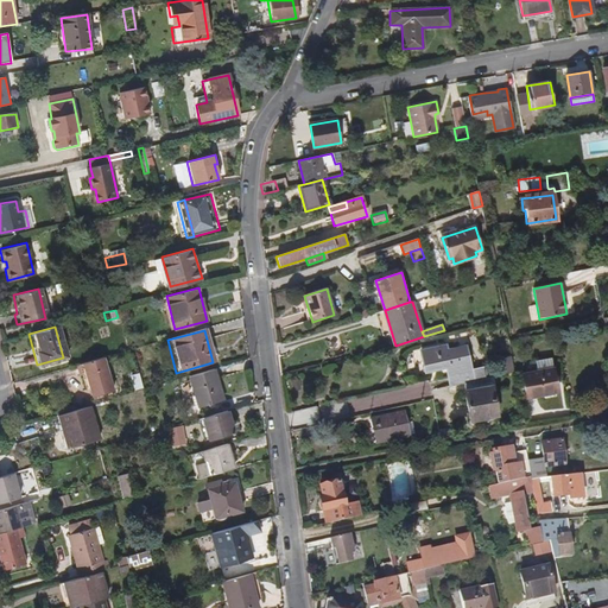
[(472,371),(467,348),(448,352),(447,347),(423,352),(428,373),(448,368),(451,387),(463,385),(487,379),(485,368),(472,371)]
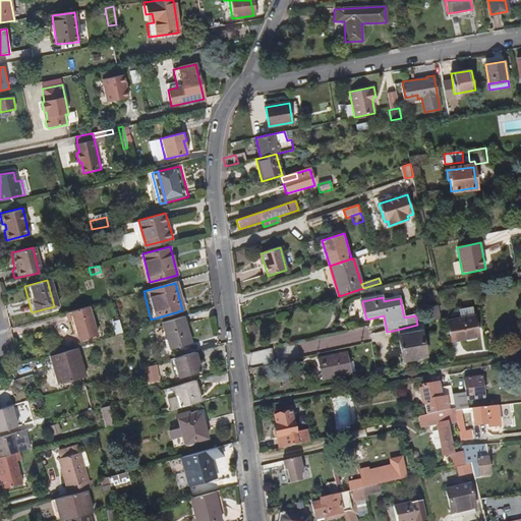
[(91,337),(83,307),(66,312),(73,341),(91,337)]
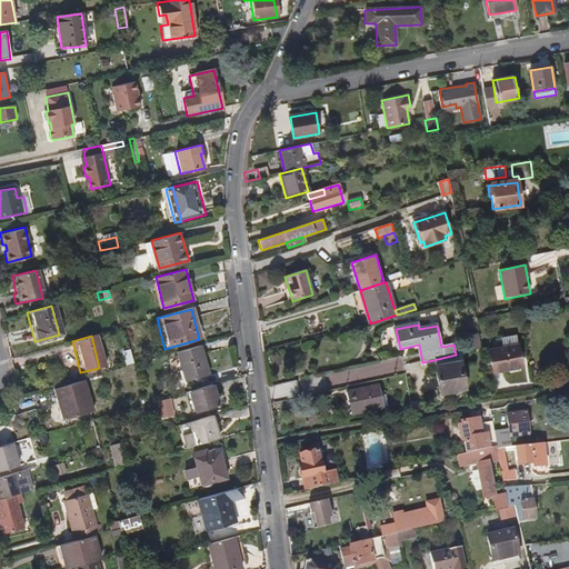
[(502,351),(489,353),(492,376),(521,371),(516,340),(501,342),(502,351)]
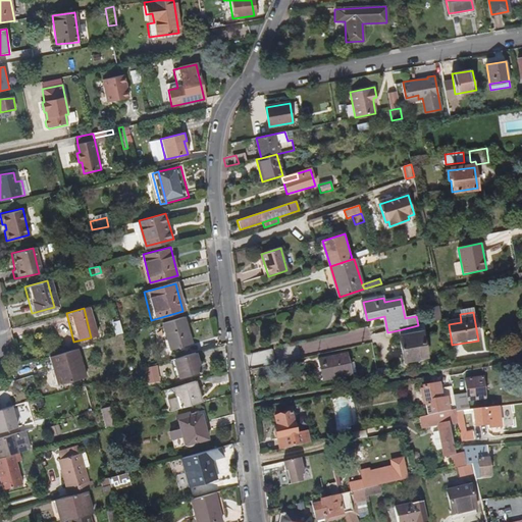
[(189,346),(180,318),(156,325),(163,353),(189,346)]
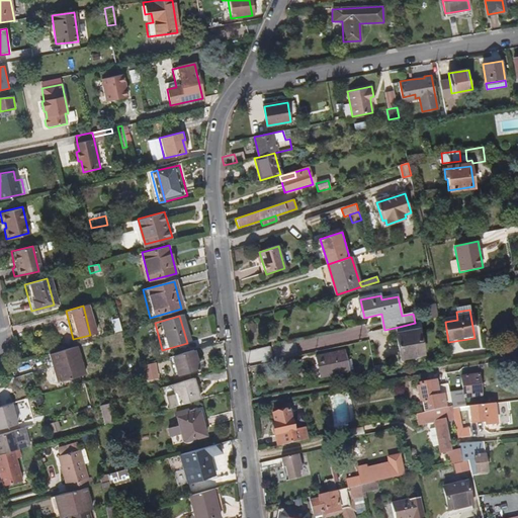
[(395,328),(400,359),(424,355),(419,322),(415,323),(395,328)]
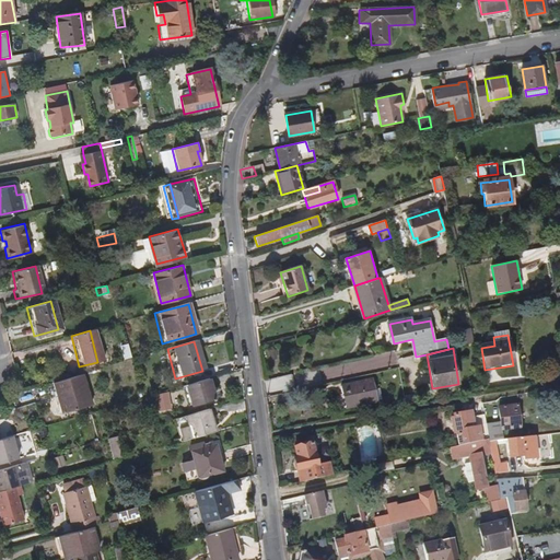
[(84,407),(76,376),(46,385),(55,416),(84,407)]
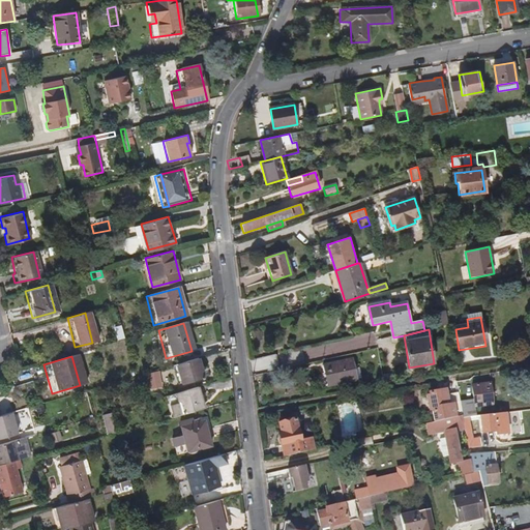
[(202,378),(198,358),(167,366),(169,375),(178,373),(181,383),(202,378)]
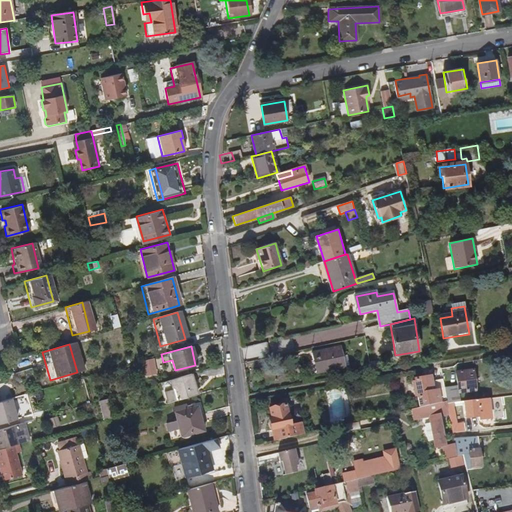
[(344,347),(314,353),(316,362),(310,363),(312,375),(351,367),(348,356),(346,357),(344,347)]
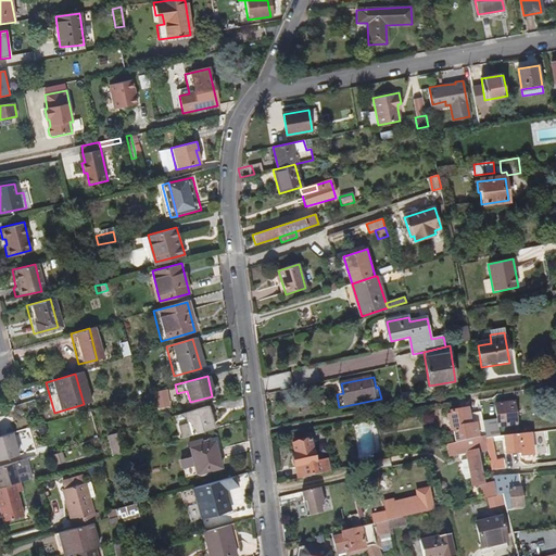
[(168,406),(165,391),(154,393),(159,408),(168,406)]
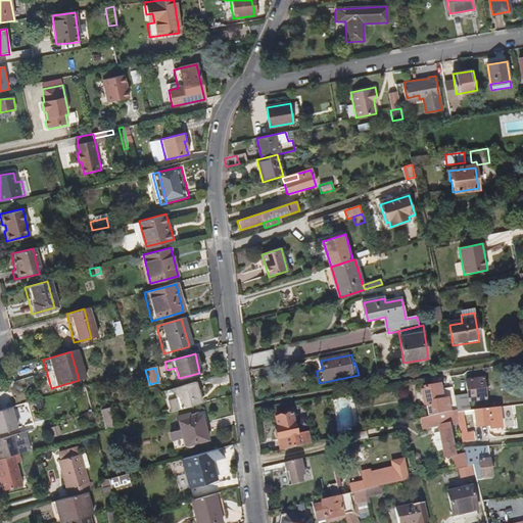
[(486,399),(482,379),(465,382),(469,403),(486,399)]
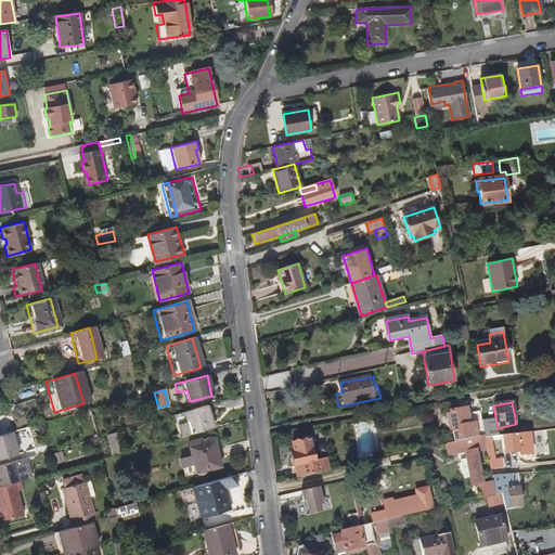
[(213,428),(206,407),(184,412),(186,422),(177,424),(180,437),(213,428)]
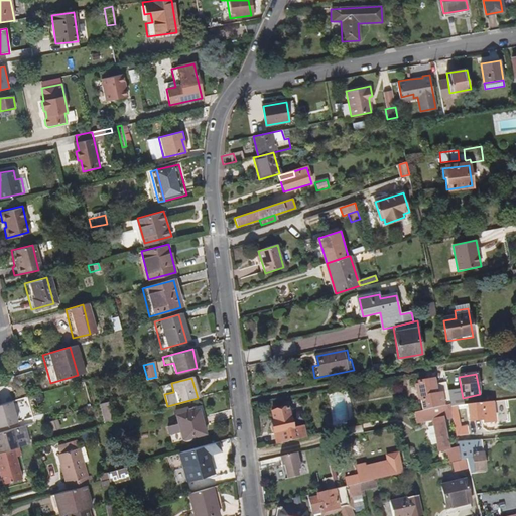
[(446,392),(444,384),(434,386),(433,381),(417,384),(422,411),(448,405),(446,392)]
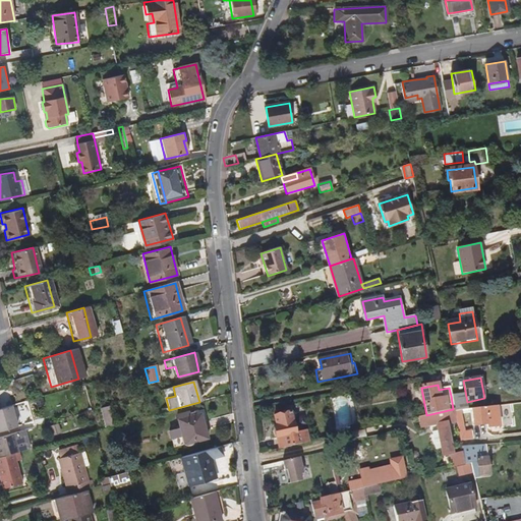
[(467,410),(464,394),(451,396),(453,409),(454,412),(460,411),(467,410)]
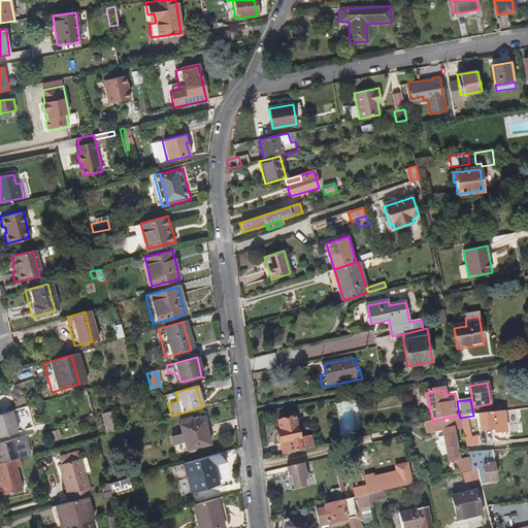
[(356,428),(350,403),(338,405),(344,430),(356,428)]
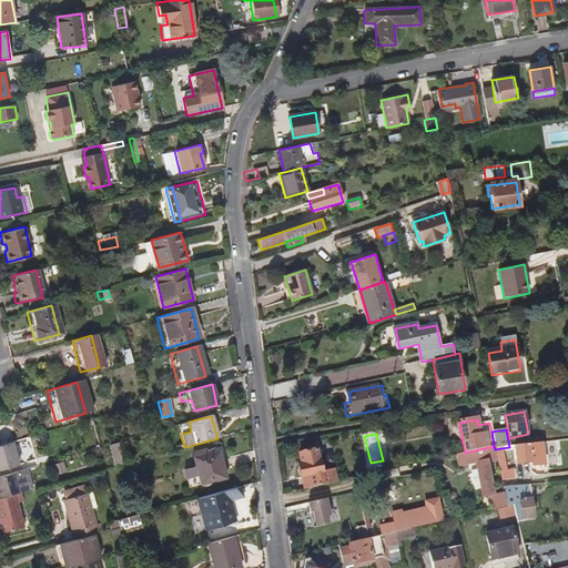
[(0,455),(16,452),(12,440),(0,444),(0,455)]
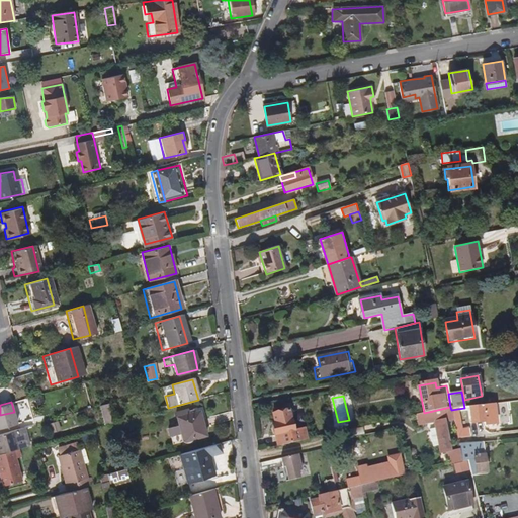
[(112,416),(108,403),(99,406),(103,418),(112,416)]
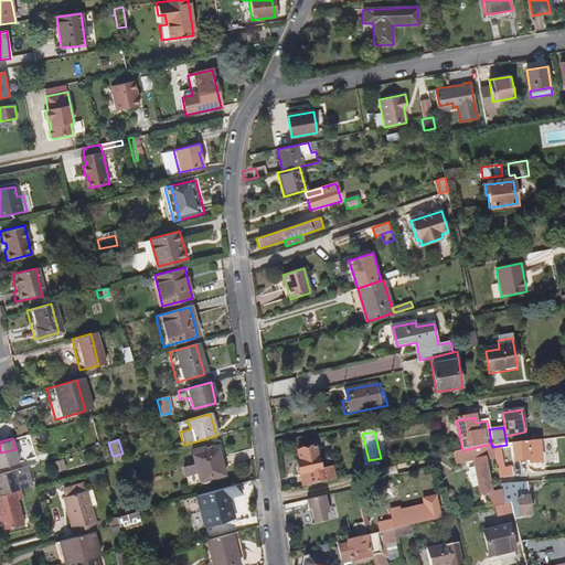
[(528,460),(525,443),(511,445),(513,462),(528,460)]
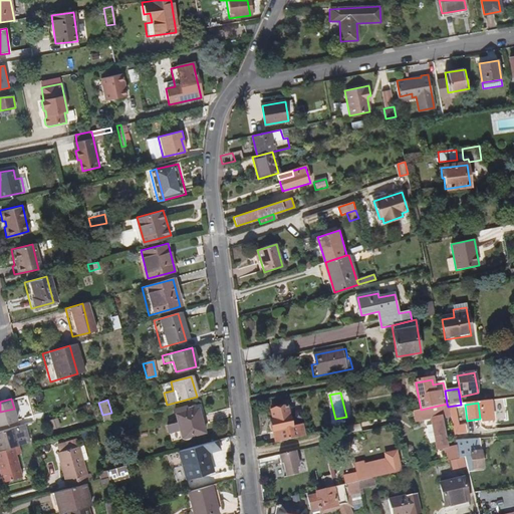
[(448,407),(447,404),(421,410),(413,412),(415,422),(431,418),(432,423),(435,440),(437,450),(444,448),(447,462),(454,460),(458,459),(455,445),(447,447),(441,418),(450,417),(448,407)]
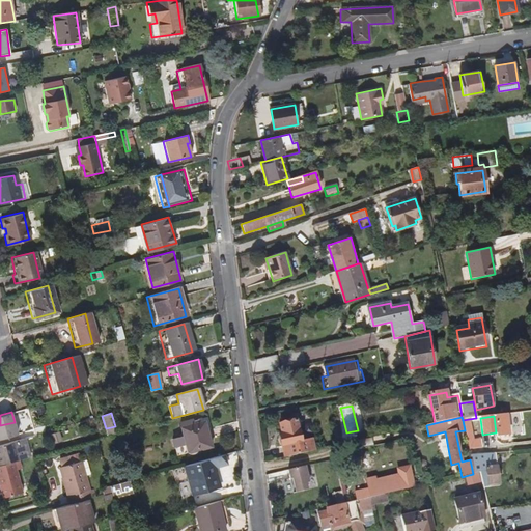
[(473,442),(469,419),(463,420),(465,430),(468,450),(481,448),(480,441),(473,442)]
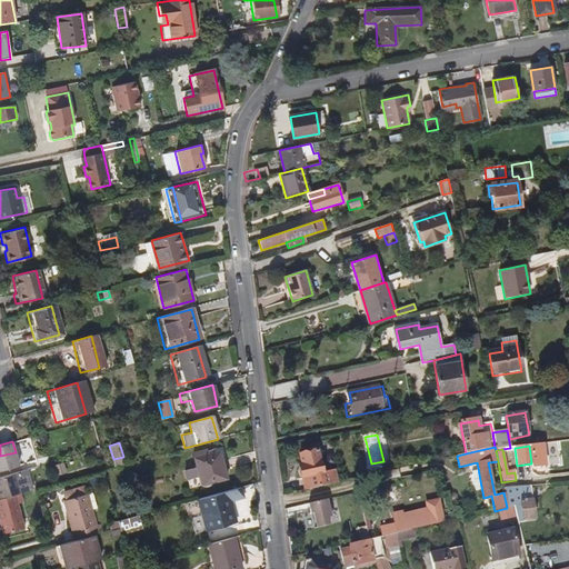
[(337,483),(333,469),(322,471),(317,450),(298,455),(301,466),(299,467),(299,468),(298,468),(303,491),(337,483)]
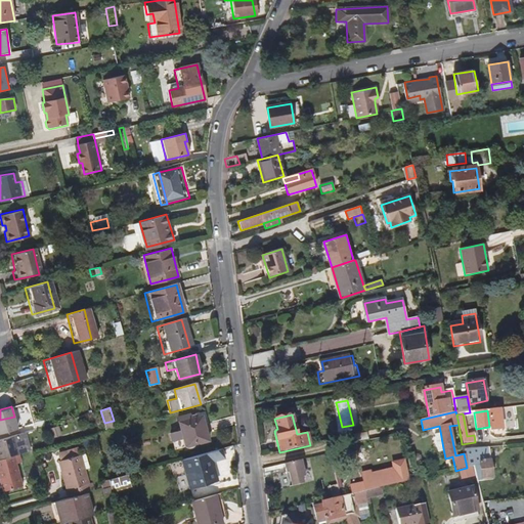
[(0,432),(17,428),(14,417),(0,420),(0,432)]
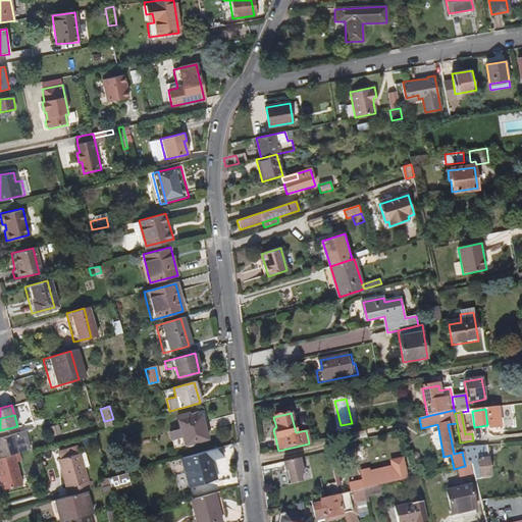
[(206,439),(200,416),(187,419),(177,421),(184,445),(206,439)]
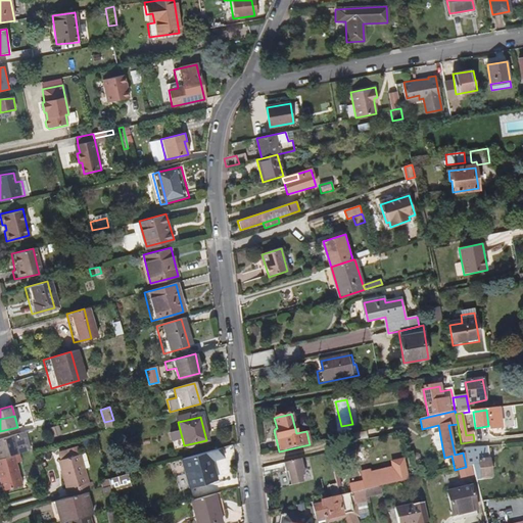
[(115,427),(113,420),(104,422),(106,429),(115,427)]
